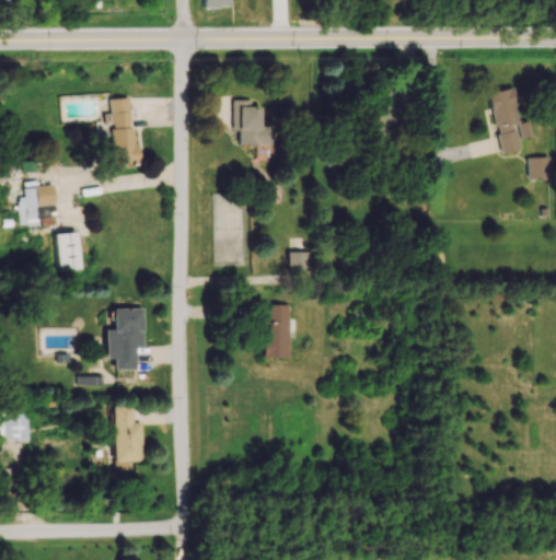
[(502,153),(523,150),(521,138),(535,136),(532,119),(521,121),(514,86),(490,92),(502,153)]
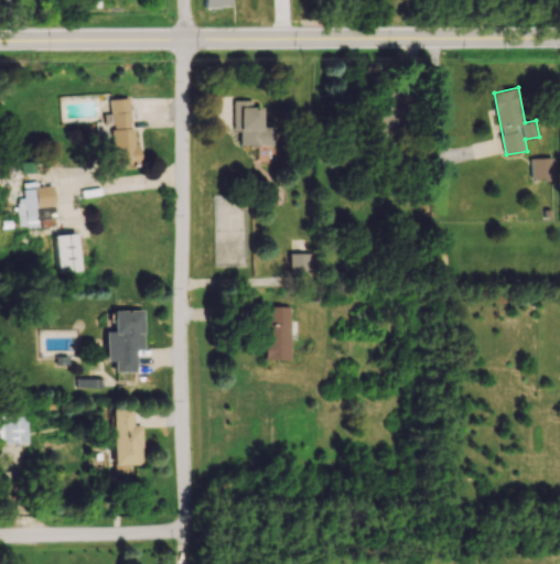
[(408,152),(395,122),(409,117),(399,96),(364,110),(386,162),(408,152)]
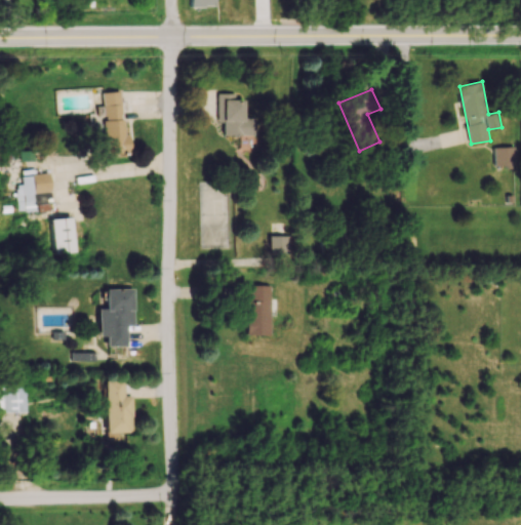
[(124,91),(105,92),(107,154),(132,153),(131,134),(126,134),(124,91)]
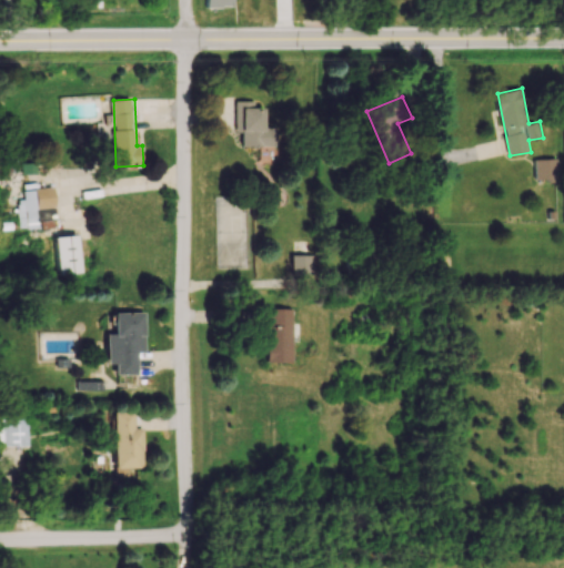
[(281,128),(268,128),(269,108),(259,108),(259,101),(239,101),(238,132),(245,132),(245,146),(280,146),(281,128)]
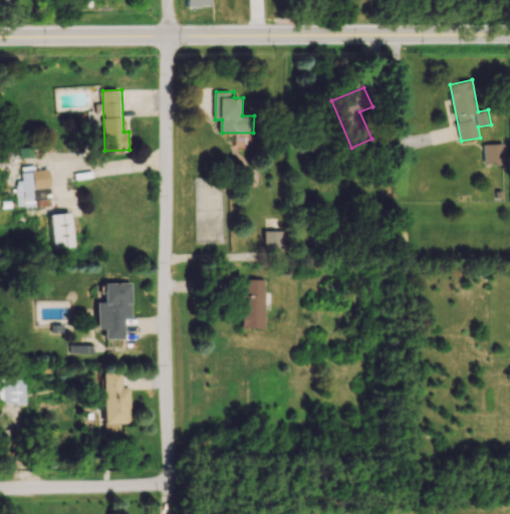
[(487,164),(507,163),(506,144),(486,144),(487,164)]
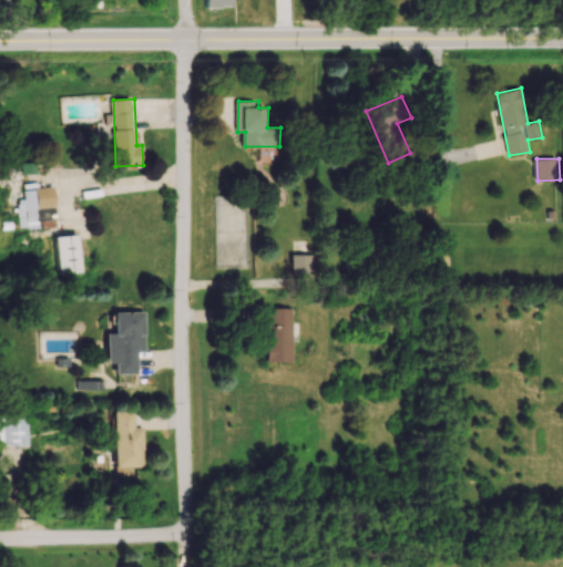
[(19,199),(21,229),(58,226),(55,187),(27,189),(27,199),(19,199)]
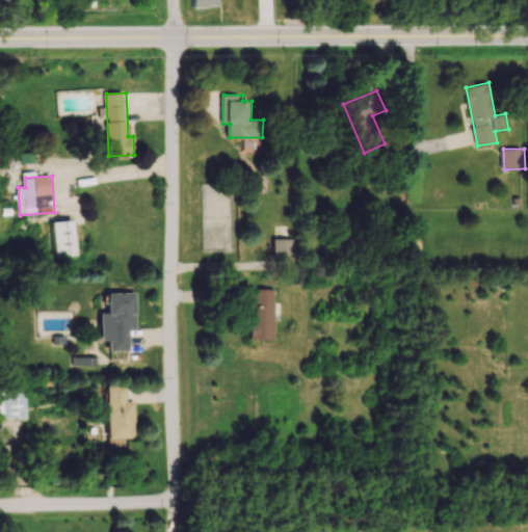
[(55,257),(77,256),(76,220),(54,221),(55,257)]
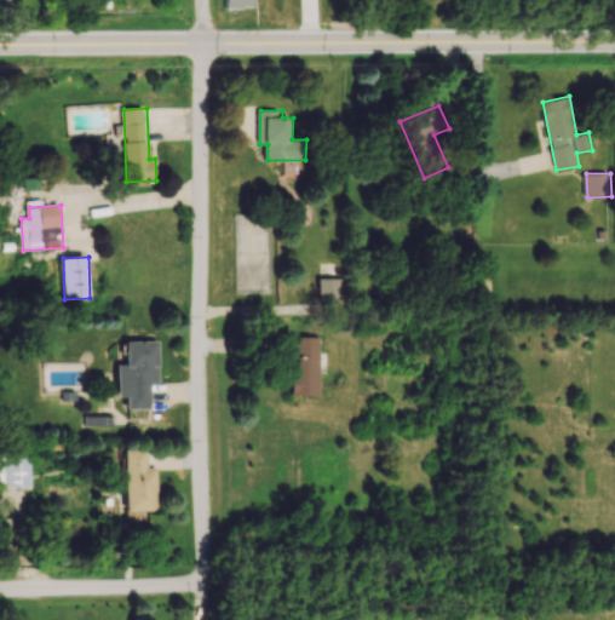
[(320,279),(321,300),(344,300),(344,279),(320,279)]
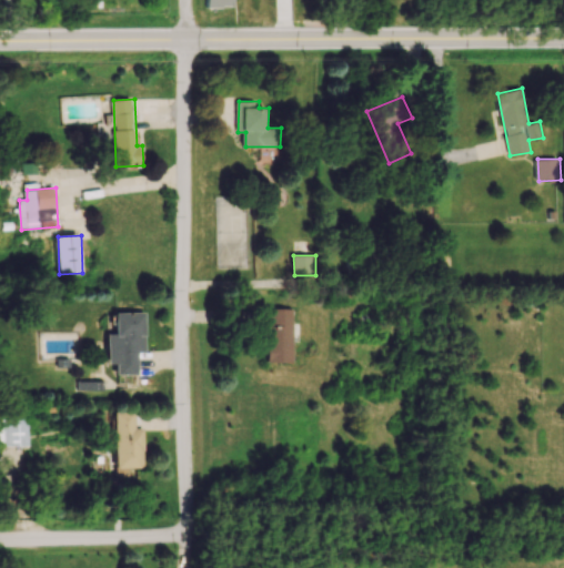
[(294,363),(295,310),(270,308),(270,362),(294,363)]
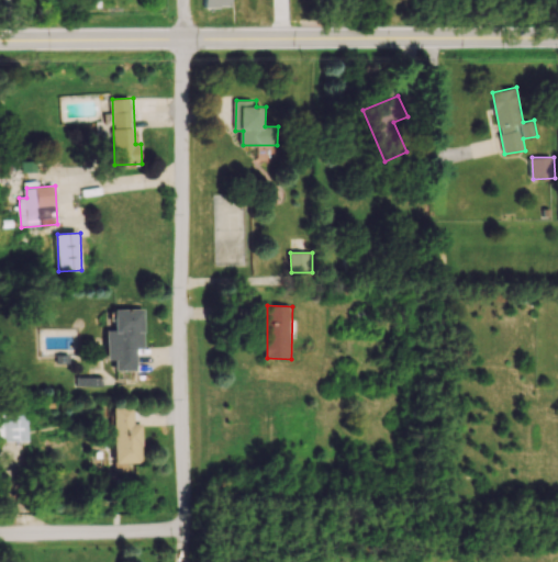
[(145,308),(115,308),(115,329),(108,329),(108,360),(116,359),(116,370),(138,370),(138,349),(146,348),(145,308)]
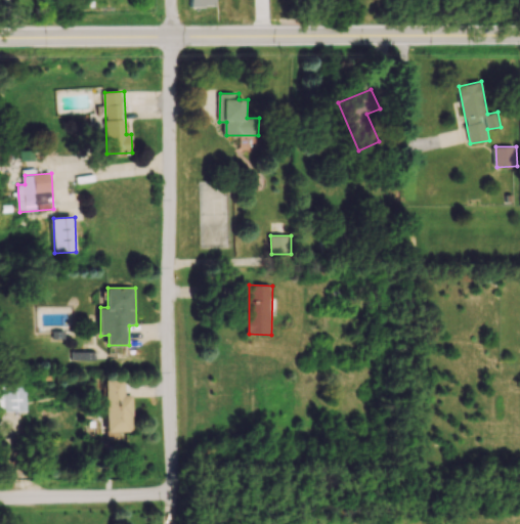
[(134,431),(133,395),(126,395),(126,380),(106,381),(107,432),(134,431)]
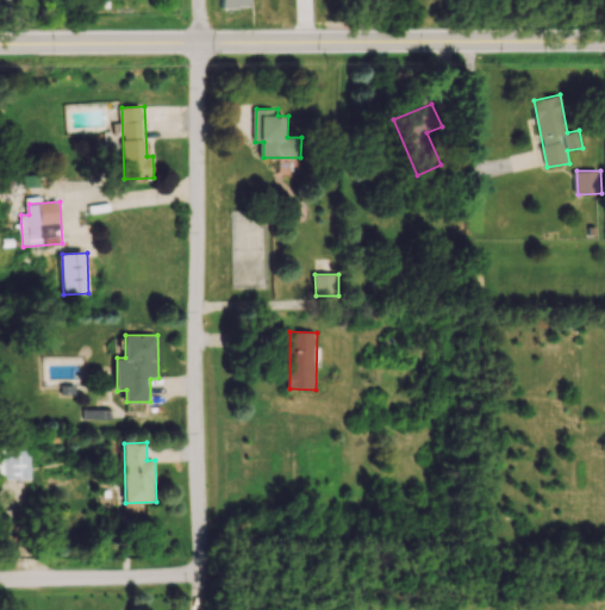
[(0,479),(32,479),(32,449),(0,450),(0,479)]
